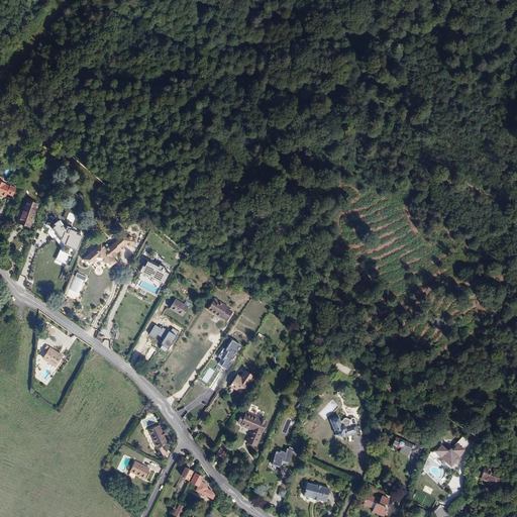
[(12,196),(15,188),(10,185),(9,186),(6,185),(6,184),(0,181),(0,195),(1,196),(1,195),(6,197),(7,194),(12,196)]
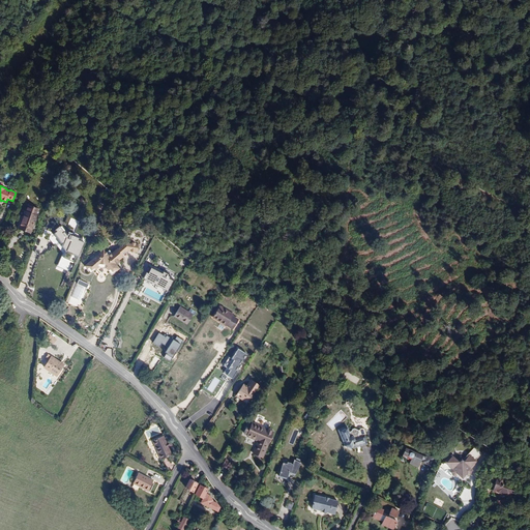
[(30,233),(36,215),(38,209),(28,205),(26,211),(25,211),(19,229),(30,233)]
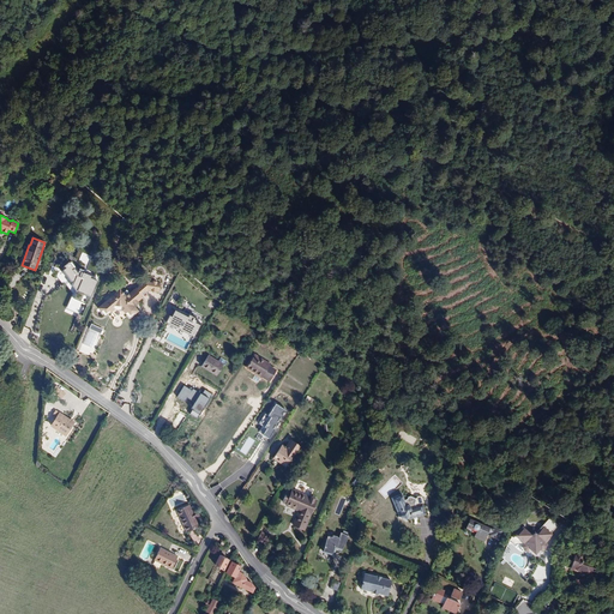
[(92,256),(79,250),(76,257),(80,259),(80,260),(89,264),(92,256)]
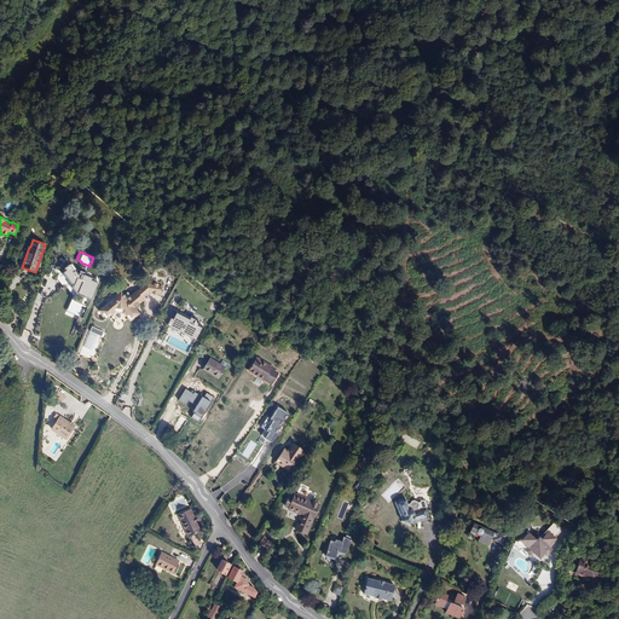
[(80,276),(73,266),(69,268),(70,271),(68,273),(76,285),(75,288),(80,294),(71,313),(79,317),(76,323),(82,325),(84,322),(86,322),(103,282),(81,272),(80,276)]
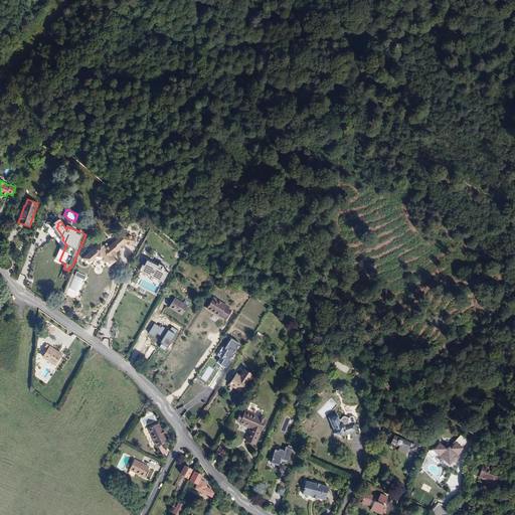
[(118,247),(124,242),(125,232),(121,232),(112,240),(113,241),(118,247)]
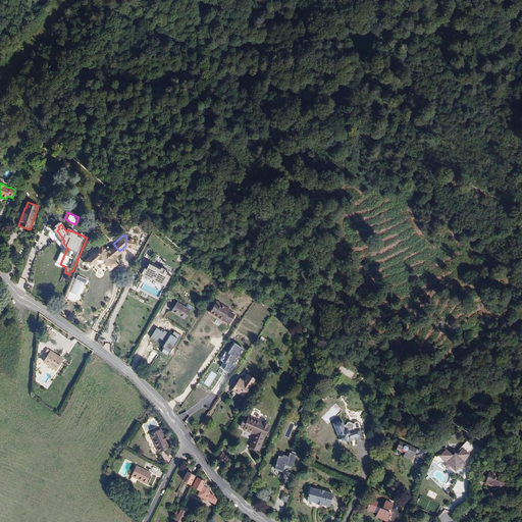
[(135,246),(135,237),(126,236),(125,246),(135,246)]
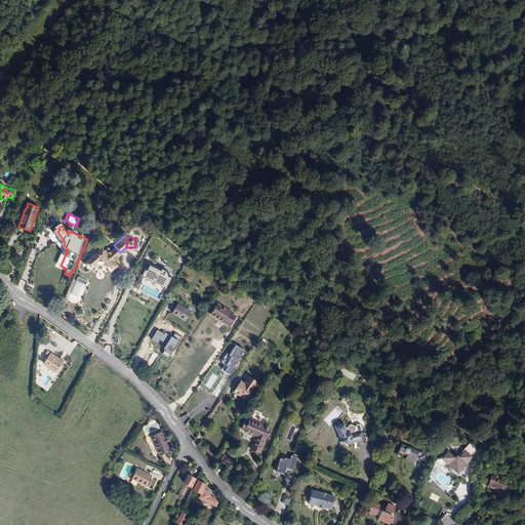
[(117,257),(121,253),(120,252),(115,246),(110,250),(108,247),(105,249),(102,246),(83,263),(90,270),(92,268),(97,263),(104,264),(108,269),(110,271),(118,265),(114,259),(117,257)]
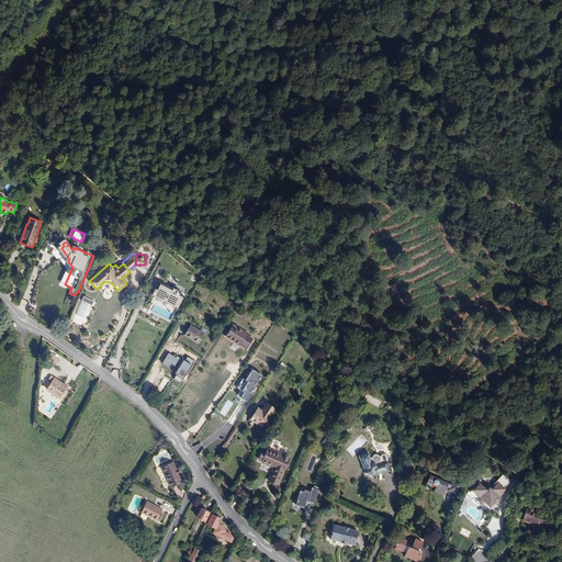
[(173,305),(180,291),(173,288),(172,290),(161,284),(156,296),(173,305)]
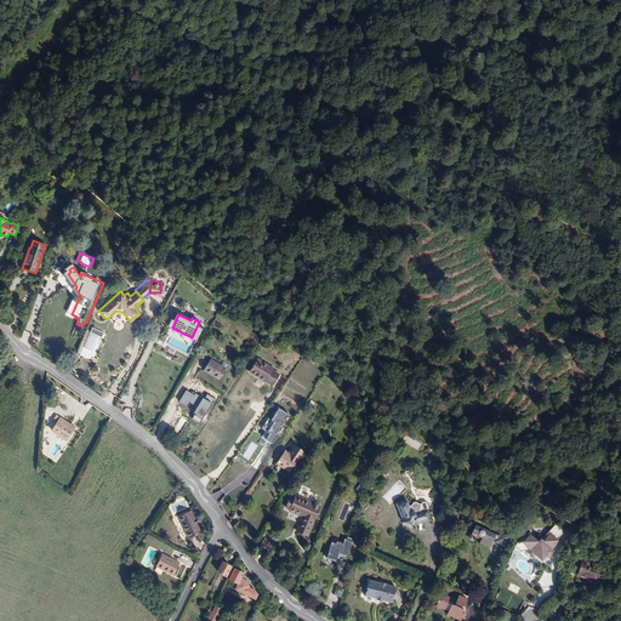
[(106,334),(93,328),(91,332),(103,337),(106,334)]
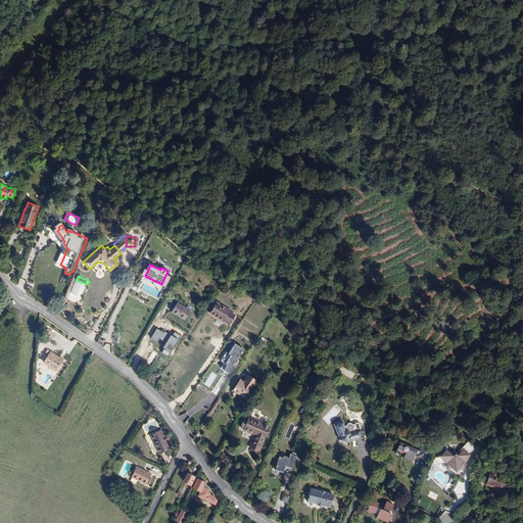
[(186,319),(190,311),(192,312),(194,308),(188,305),(186,307),(178,302),(172,312),(181,318),(182,317),(186,319)]
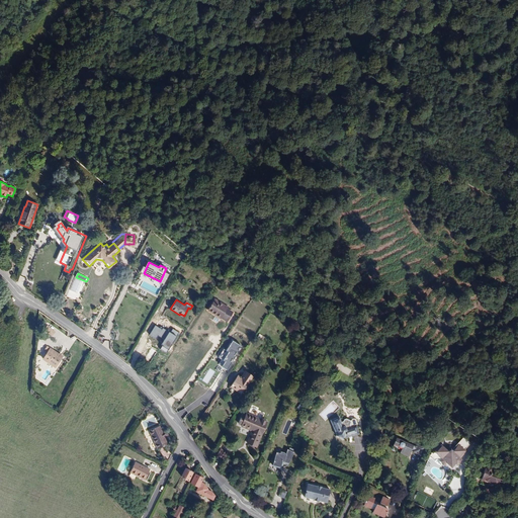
[(233,313),(227,309),(227,308),(216,299),(208,311),(220,319),(221,318),(227,322),(233,313)]
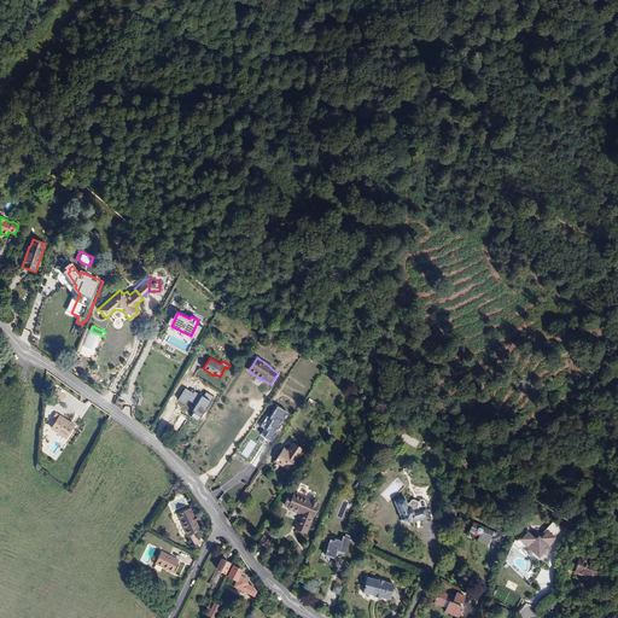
[(263,435),(274,439),(291,414),(280,407),(273,419),(268,415),(261,425),(264,429),(263,435)]
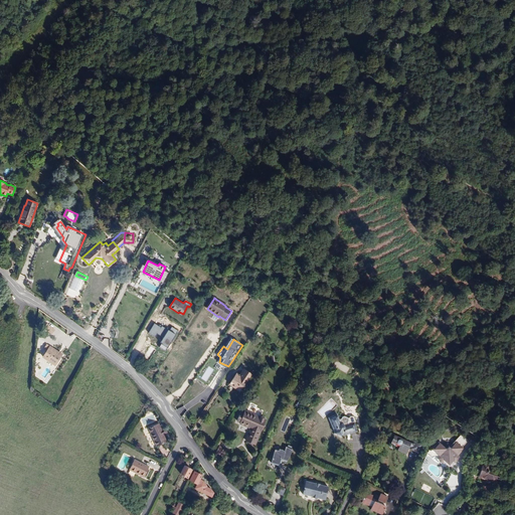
[(44,348),(39,345),(36,356),(39,359),(45,351),(43,349),(44,348)]
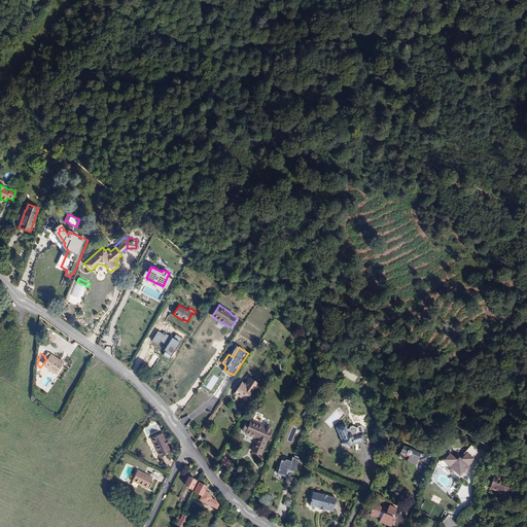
[(51,360),(48,358),(44,365),(56,374),(62,365),(58,363),(60,360),(54,356),(51,360)]
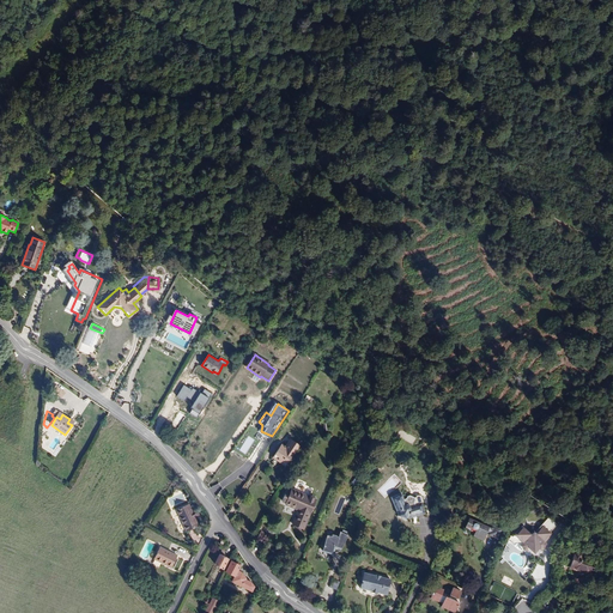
[(295,441),(289,449),(293,453),(299,443),(295,441)]
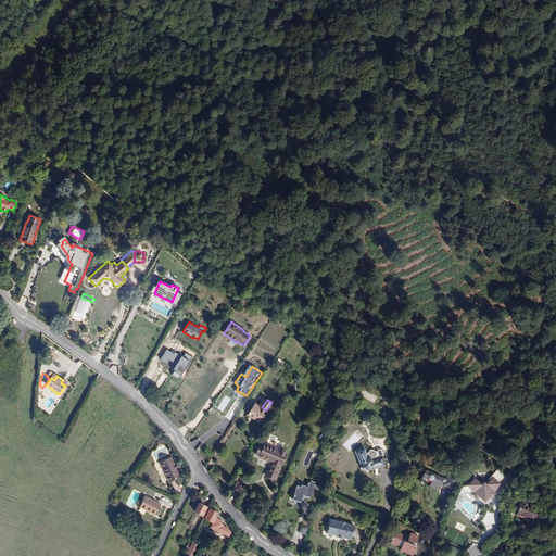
[(258,422),(266,411),(262,407),(255,403),(252,407),(254,408),(249,415),(258,422)]
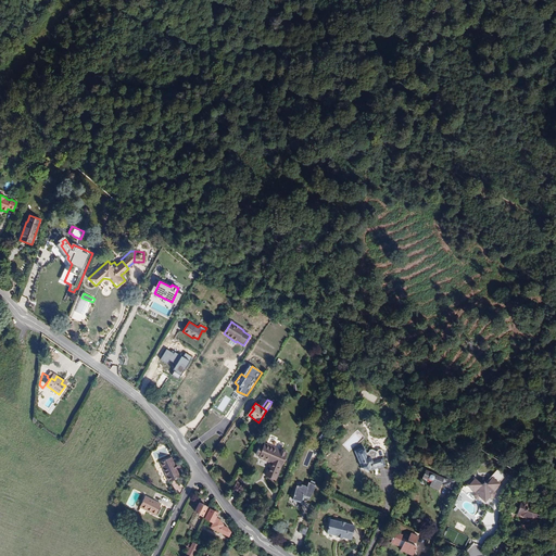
[(416,425),(419,419),(418,419),(414,416),(412,415),(408,420),(416,425)]
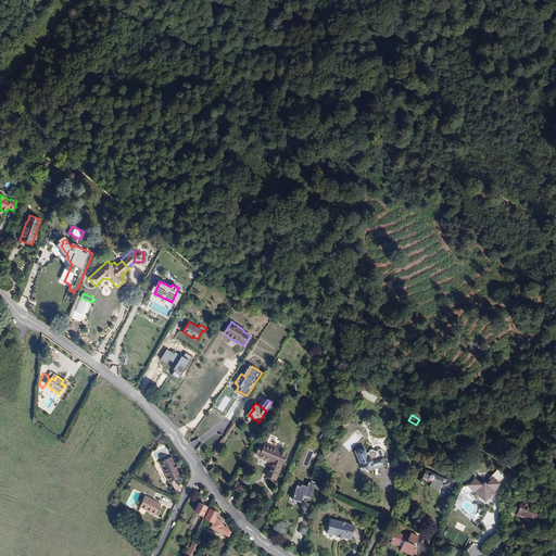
[(275,480),(287,453),(266,444),(263,451),(262,450),(258,457),(270,463),(265,476),(275,480)]
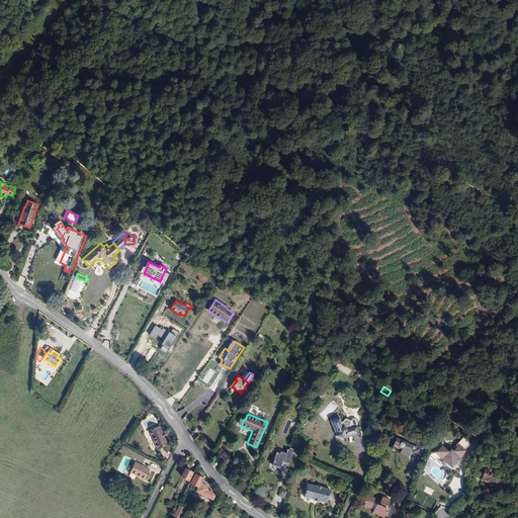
[(359,434),(356,425),(350,426),(350,424),(351,422),(350,420),(346,418),(344,419),(343,421),(341,422),(339,416),(330,420),(336,435),(335,436),(343,440),(343,438),(359,434)]
